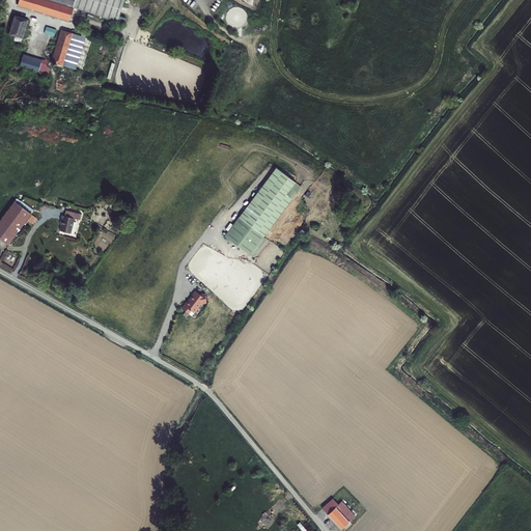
[(19,0),(19,4),(70,21),(70,20),(74,8),(76,0),(19,0)]
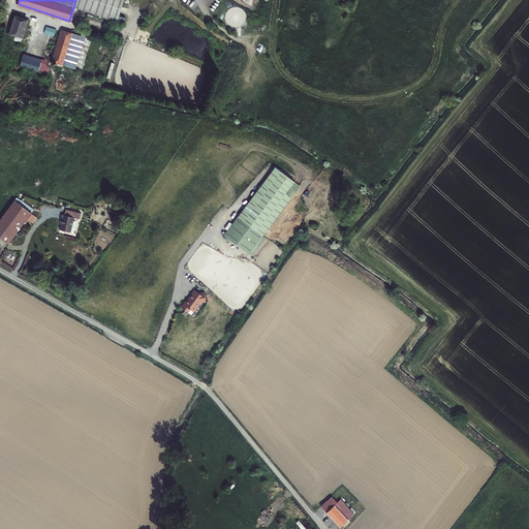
[(87,0),(75,0),(73,8),(79,9),(84,11),(87,0)]
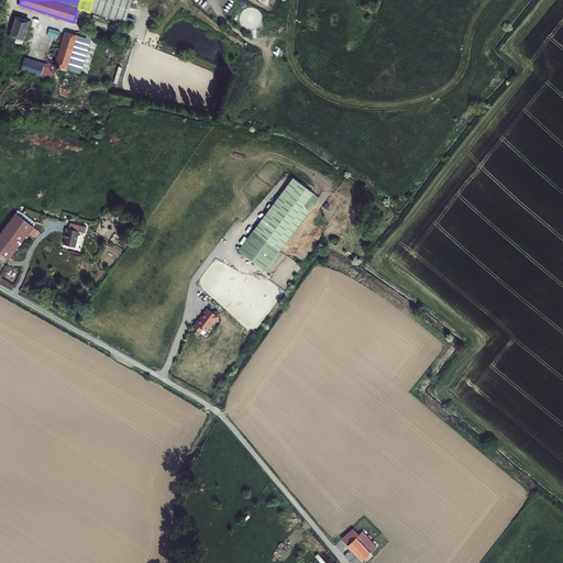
[(124,23),(131,0),(92,0),(89,12),(124,23)]
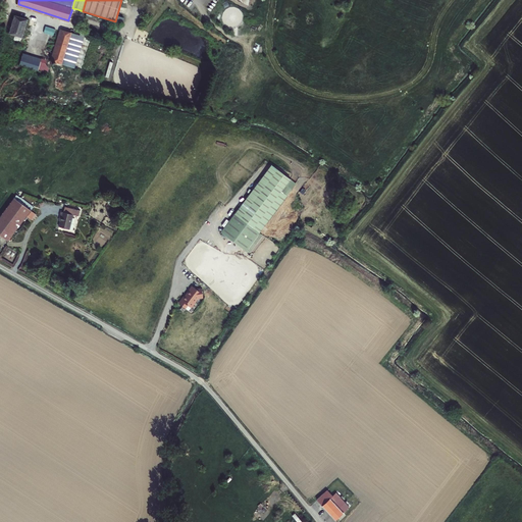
[(77,9),(72,8),(68,19),(74,21),(77,9)]
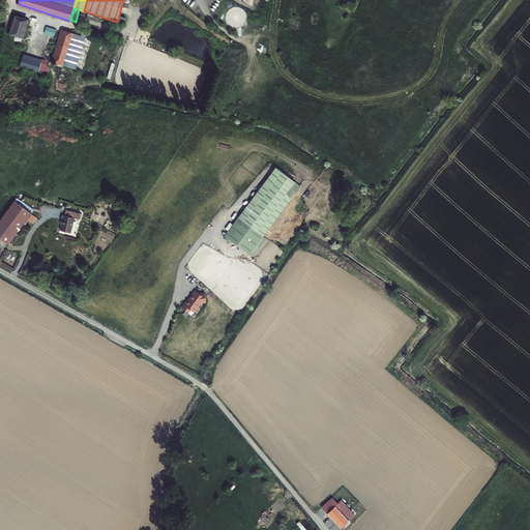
[(29,19),(16,15),(9,33),(10,33),(12,36),(13,36),(17,35),(23,37),(29,19)]
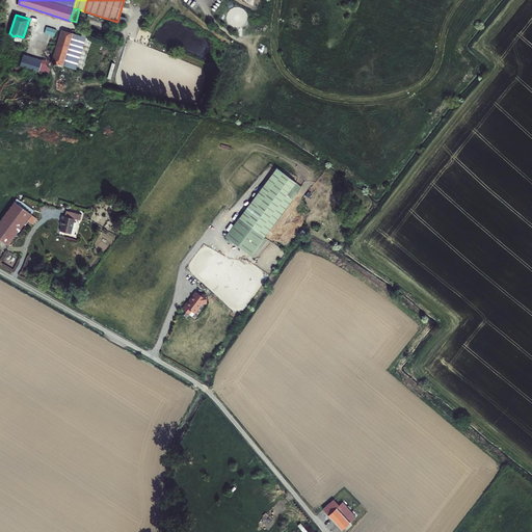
[(62,30),(52,64),(58,67),(58,64),(64,65),(72,41),(75,42),(77,35),(77,33),(76,30),(74,29),(72,30),(71,32),(62,30)]
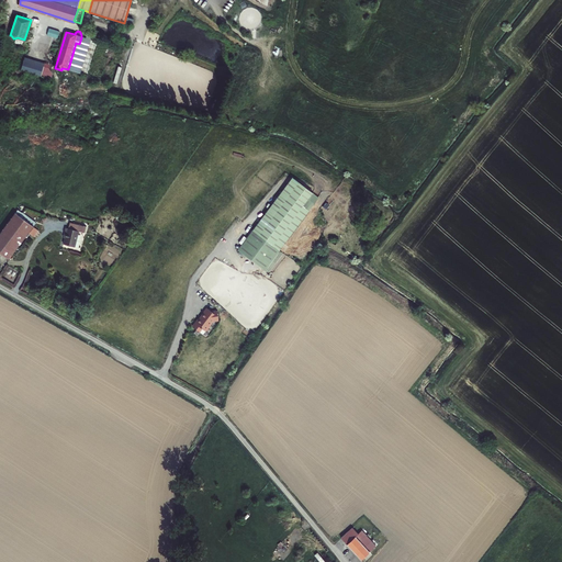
[(80,72),(91,38),(81,35),(81,37),(79,44),(76,43),(68,69),(80,72)]
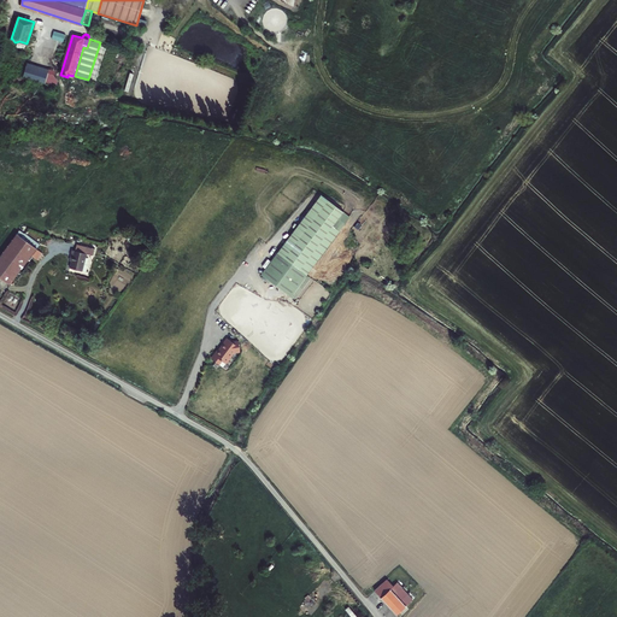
[(27,65),(24,76),(45,82),(48,71),(27,65)]
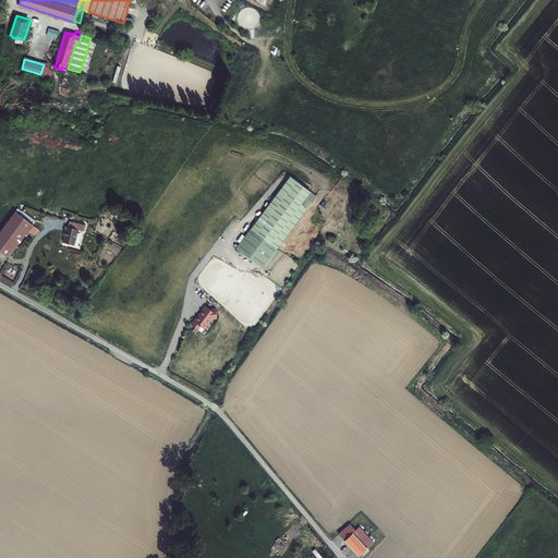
[(291,176),(250,229),(277,249),(316,196),(291,176)]
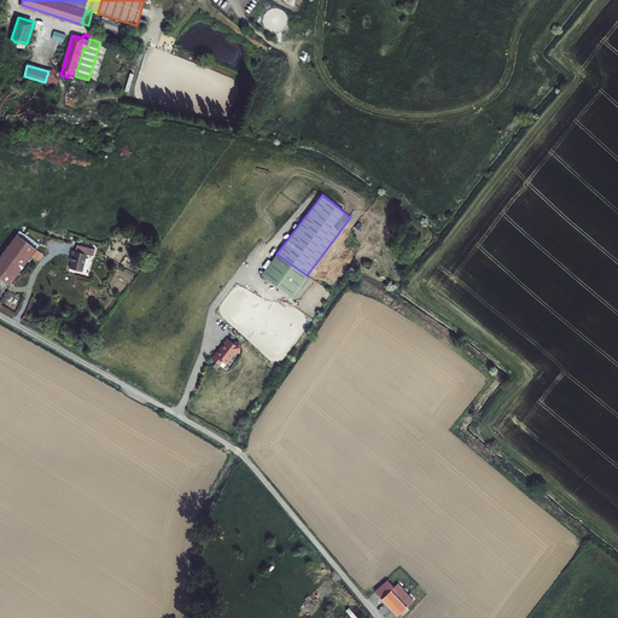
[(17,235),(0,260),(0,279),(12,286),(38,249),(17,235)]
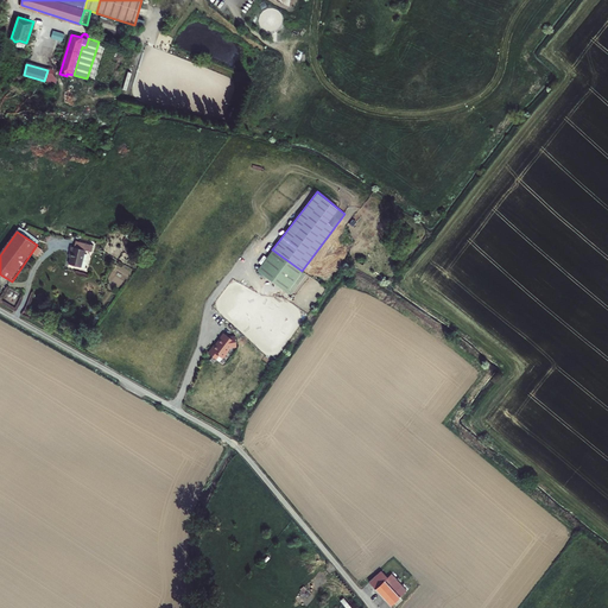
[(69,265),(81,268),(86,251),(71,247),(70,252),(73,253),(69,265)]
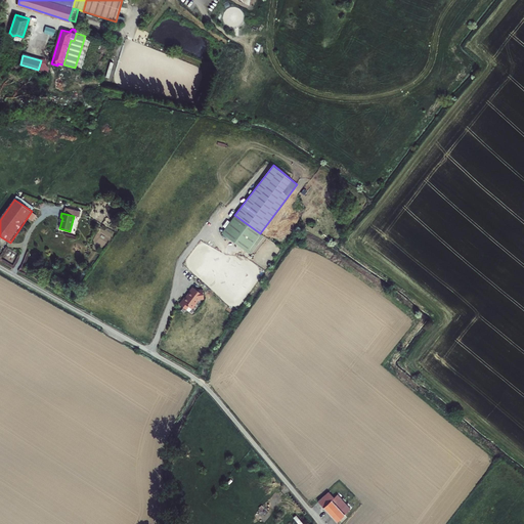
[(234,215),(221,233),(247,253),(260,233),(234,215)]
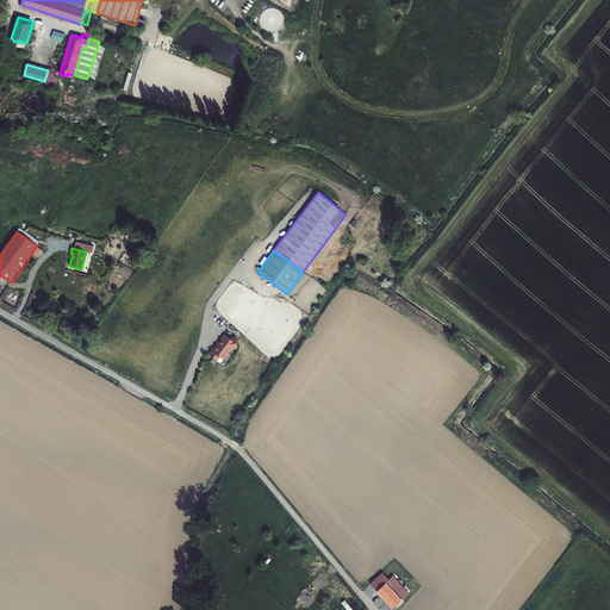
[(215,347),(207,355),(215,360),(217,355),(219,358),(223,360),(230,348),(236,348),(235,338),(229,338),(224,335),(219,340),(221,341),(216,347),(215,347)]
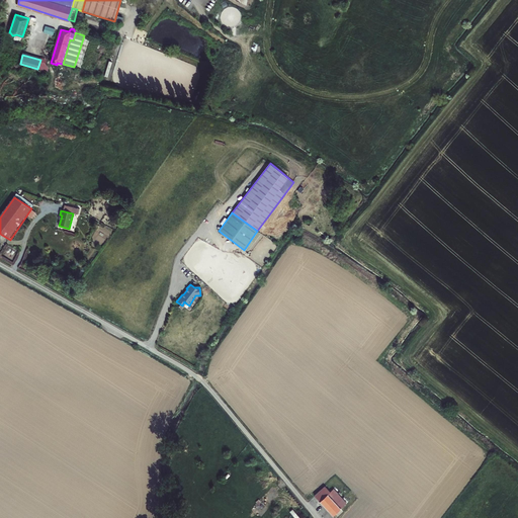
[(315,495),(320,501),(331,491),(327,485),(315,495)]
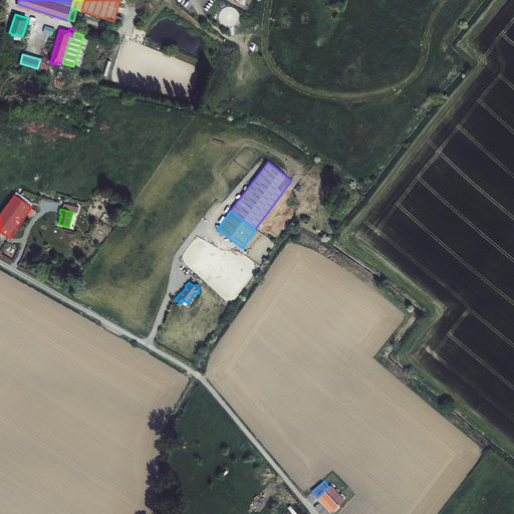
[(328,487),(317,497),(321,502),(334,490),(335,489),(331,484),(328,487)]
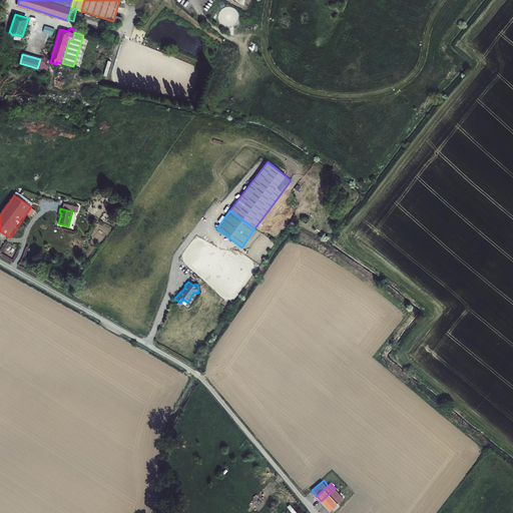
[(321,501),(326,505),(339,494),(340,493),(335,488),(334,489),(321,501)]
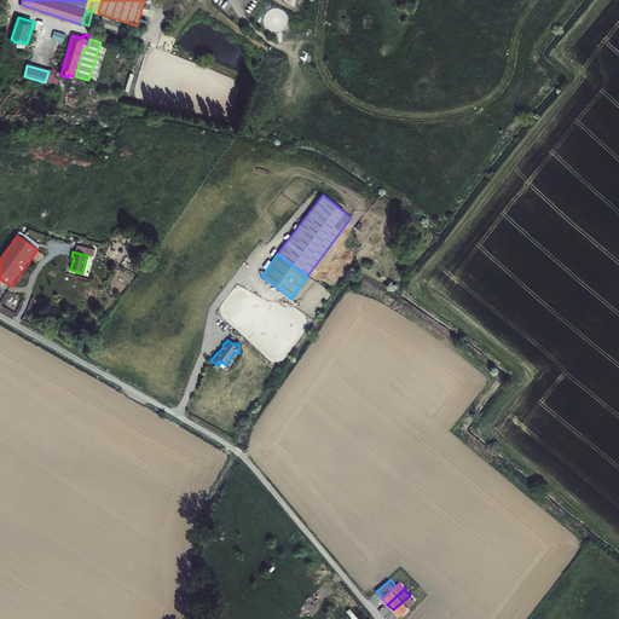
[(398,615),(411,603),(415,600),(410,595),(409,596),(393,609),(398,615)]
